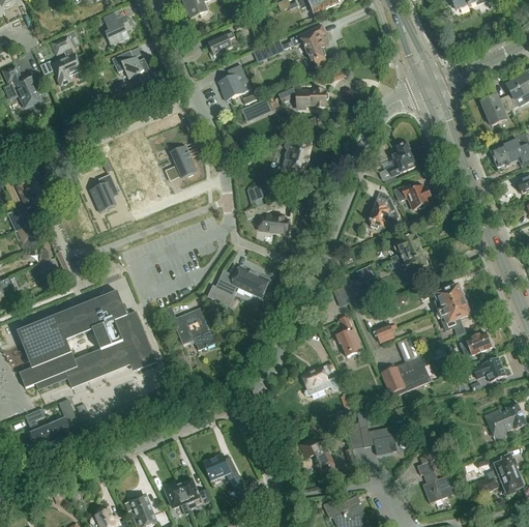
[(180,0),(189,19),(207,11),(203,2),(207,0),(180,0)]
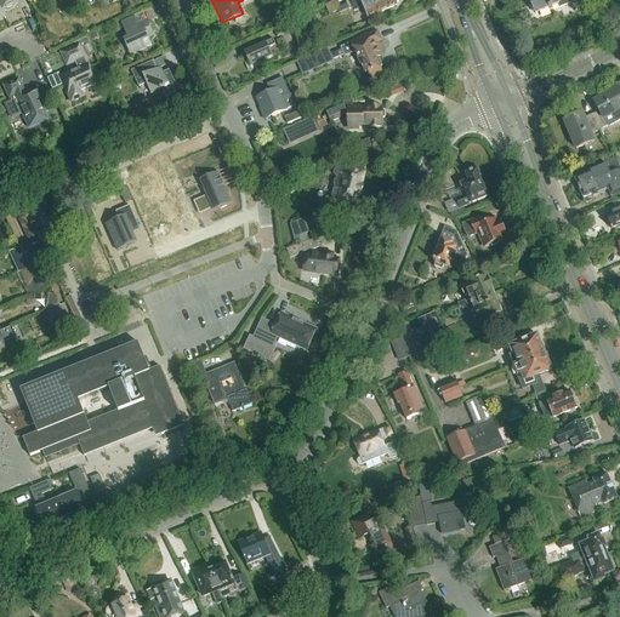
[(331,0),(323,4),(328,12),(337,9),(340,7),(339,4),(337,0),(331,0)]
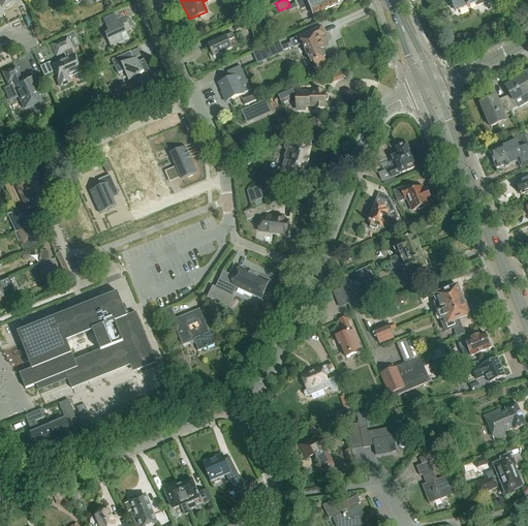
[(301,8),(308,5),(312,13),(336,3),(336,2),(338,0),(292,0),(293,1),(288,3),(289,6),(287,7),(287,8),(300,3),(301,8)]
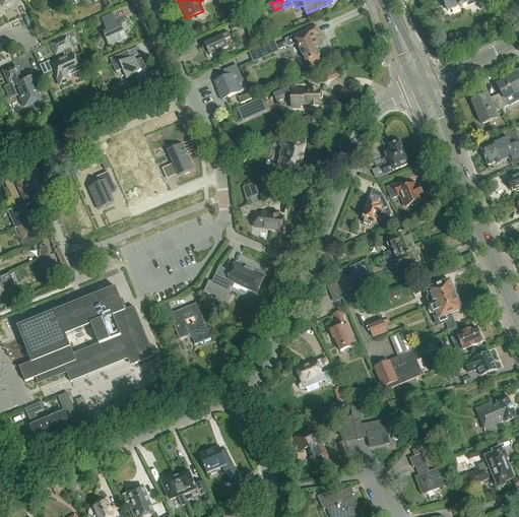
[(443,0),(447,9),(466,1),(468,4),(477,0),(443,0)]
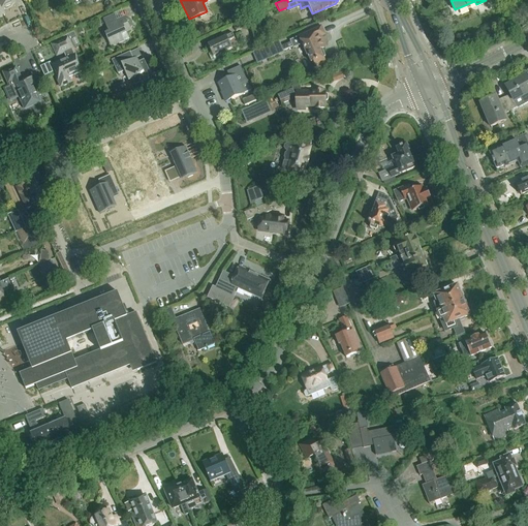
[(130,28),(129,27),(130,24),(130,20),(128,18),(125,17),(124,16),(116,19),(113,11),(101,17),(107,30),(104,31),(110,44),(128,36),(126,30),(130,28)]
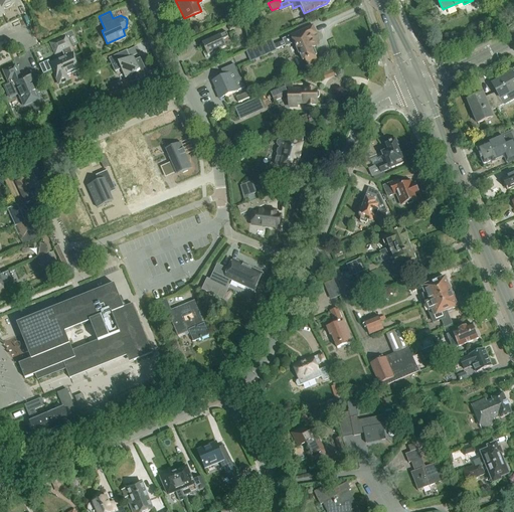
[(237,17),(225,22),(228,29),(240,24),(237,17)]
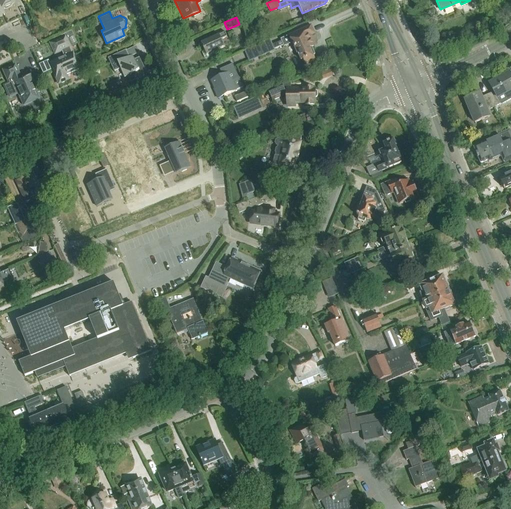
[(308,42),(310,41),(307,35),(313,32),(310,24),(279,37),(280,39),(271,42),(273,47),(282,43),(282,44),(291,40),(296,51),(297,51),(300,59),(307,56),(310,62),(316,59),(308,42)]
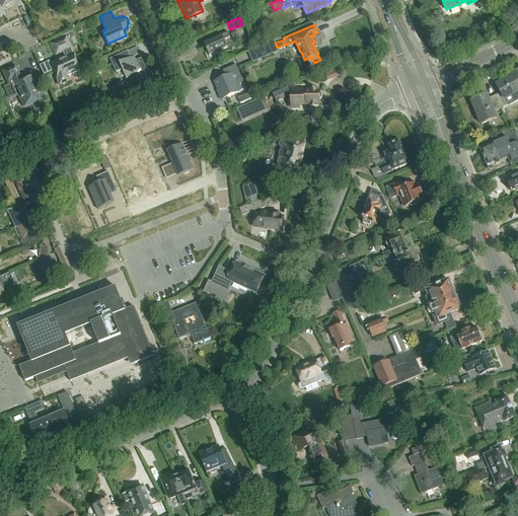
[(215,37),(203,43),(206,49),(205,50),(204,52),(207,57),(208,58),(221,52),(222,50),(221,48),(226,46),(223,38),(228,35),(226,29),(214,35),(215,37)]
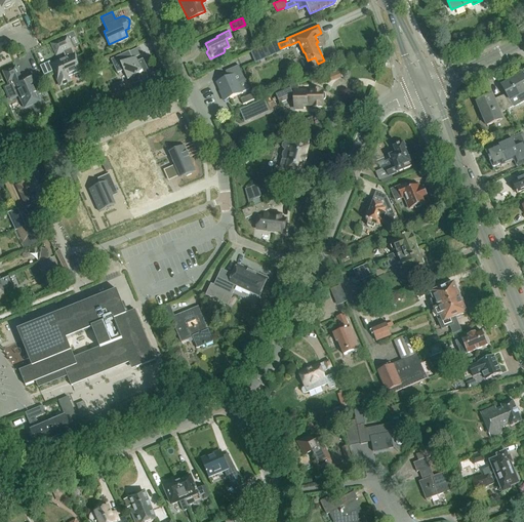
[(71,47),(78,44),(72,31),(65,34),(65,36),(50,42),(54,52),(61,50),(64,56),(49,63),(58,83),(68,79),(65,74),(79,68),(72,52),(71,48),(72,47),(71,47)]
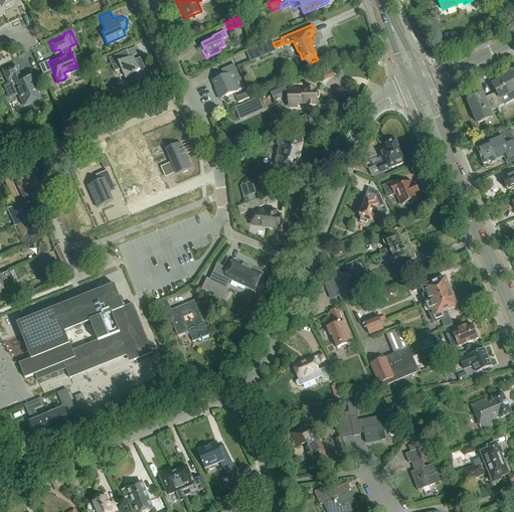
[(270,38),(244,49),(249,61),(275,49),(270,38)]
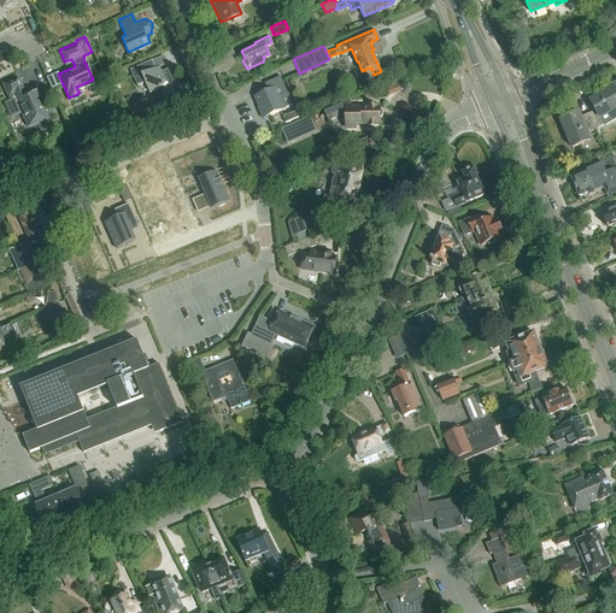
[(151,58),(129,68),(136,83),(145,80),(150,90),(153,88),(157,96),(176,88),(166,66),(157,71),(151,58)]
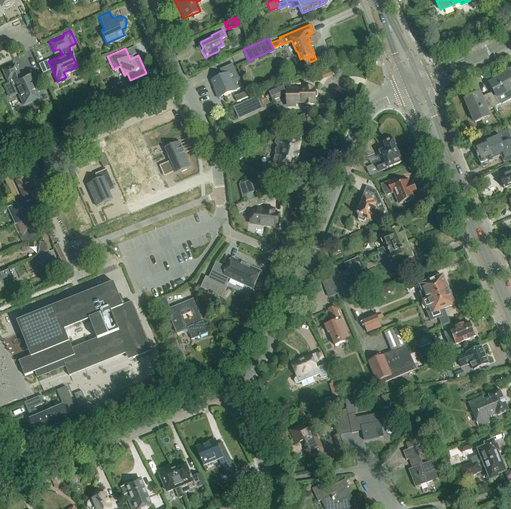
[(214,88),(218,96),(242,85),(232,61),(219,67),(222,73),(210,78),(215,87),(214,88)]
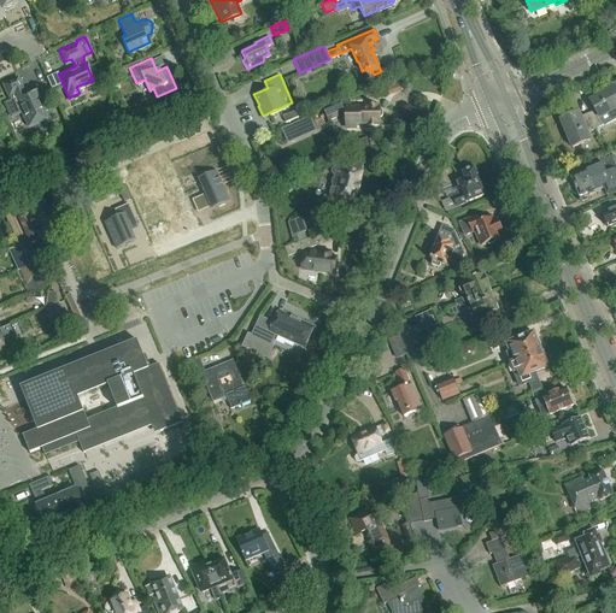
[(45,116),(36,98),(41,95),(36,86),(23,92),(16,76),(1,82),(9,96),(1,100),(9,116),(21,111),(27,124),(45,116)]
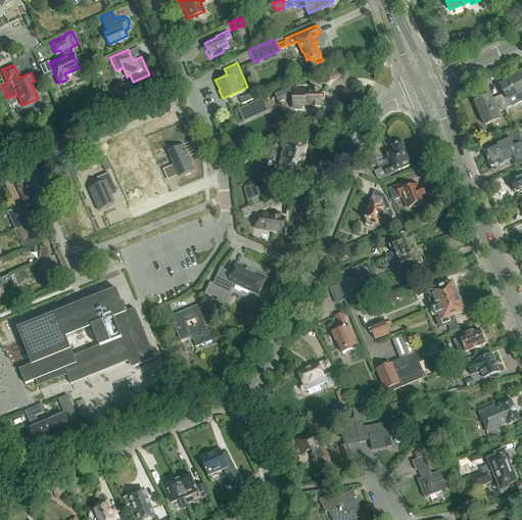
[(337,68),(325,74),(328,81),(340,76),(337,68)]
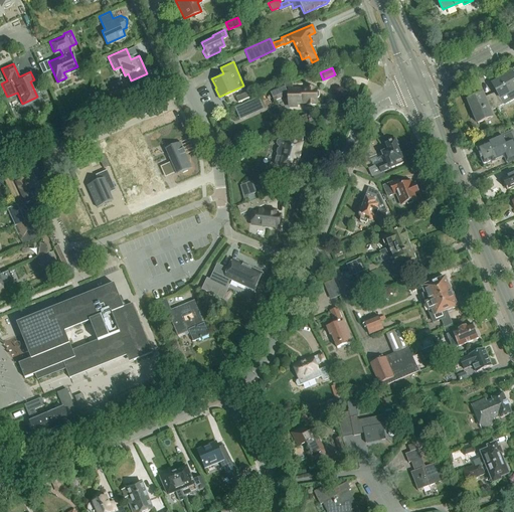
[(495,106),(502,102),(513,94),(513,75),(511,70),(491,81),(495,90),(488,93),(495,106)]
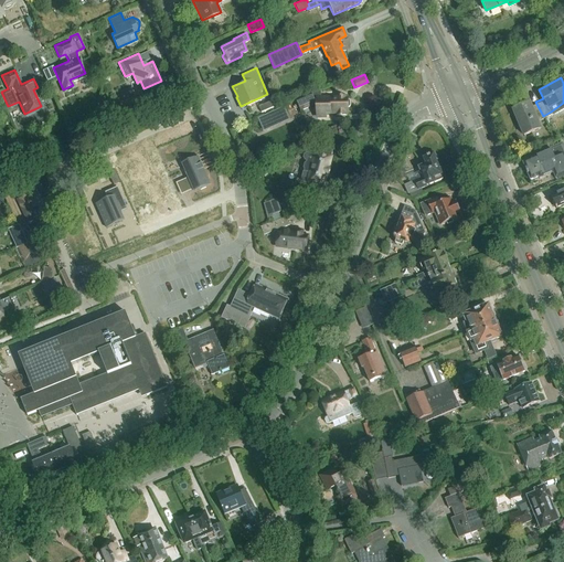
[(317,101),(317,97),(320,97),(320,87),(295,98),(299,109),(317,101)]
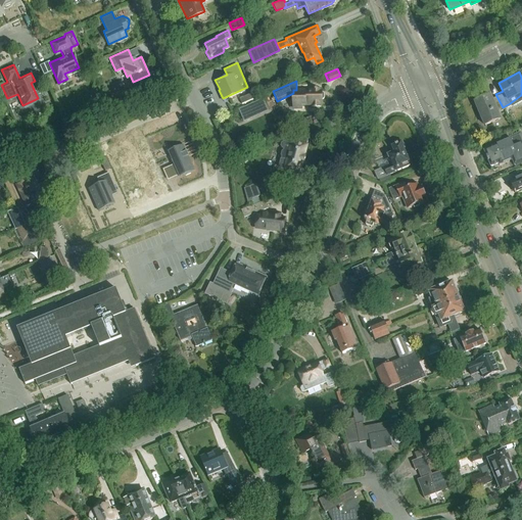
[(320,105),(320,104),(322,103),(322,97),(323,95),(323,91),(321,89),(320,89),(320,88),(311,88),(312,90),(293,90),(293,93),(294,107),(300,106),(300,104),(311,104),(311,105),(320,105)]
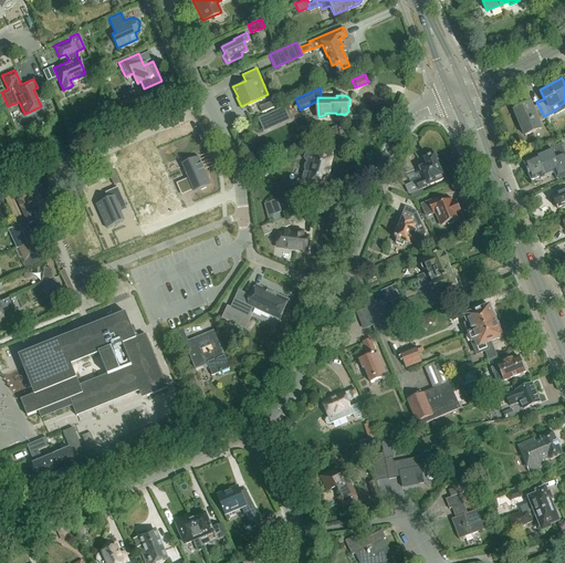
[(537,120),(544,116),(536,102),(531,104),(529,100),(512,107),(523,132),(540,125),(537,120)]
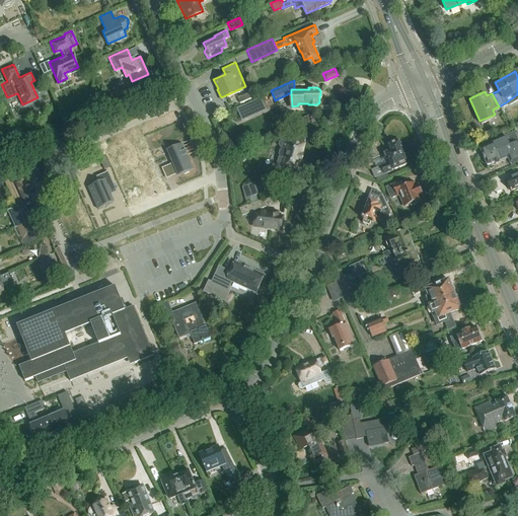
[(305,137),(299,135),(300,130),(282,137),(281,140),(279,141),(278,144),(279,146),(281,147),(281,149),(279,150),(278,154),(279,155),(276,165),(297,170),(299,162),(300,162),(303,152),(302,151),(304,143),(303,143),(305,137)]
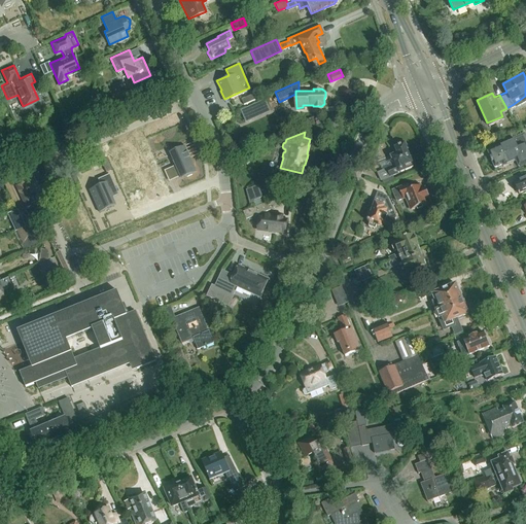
[(516,146),(519,144),(525,142),(522,133),(513,137),(486,148),(491,160),(497,156),(499,155),(498,153),(516,146)]
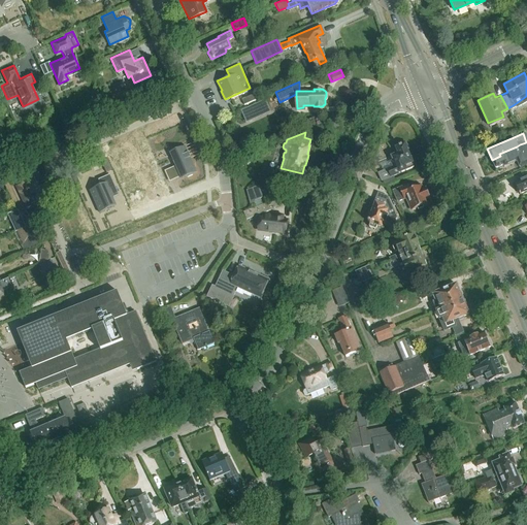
[(382,169),(376,171),(380,178),(398,171),(413,165),(410,159),(412,157),(410,154),(408,154),(405,148),(407,146),(404,140),(400,141),(401,142),(398,144),(395,145),(397,149),(393,151),(394,154),(391,155),(392,157),(380,163),(382,169)]
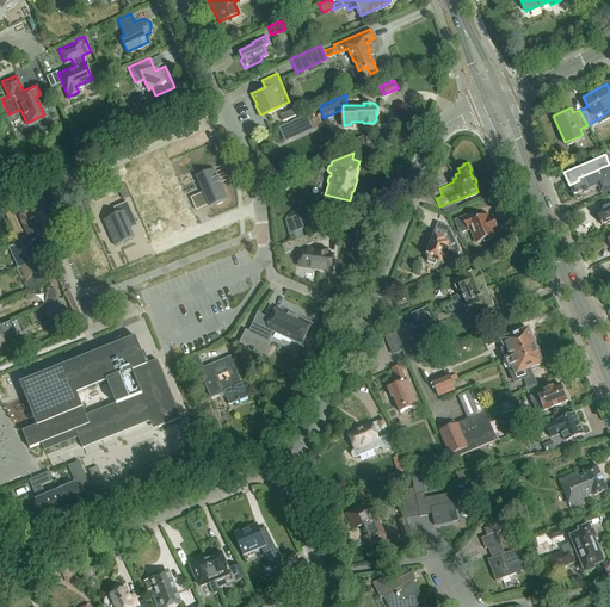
[(609,167),(609,165),(602,167),(598,169),(578,178),(579,180),(577,181),(570,185),(572,192),(580,187),(581,190),(597,184),(599,191),(609,186),(609,167)]
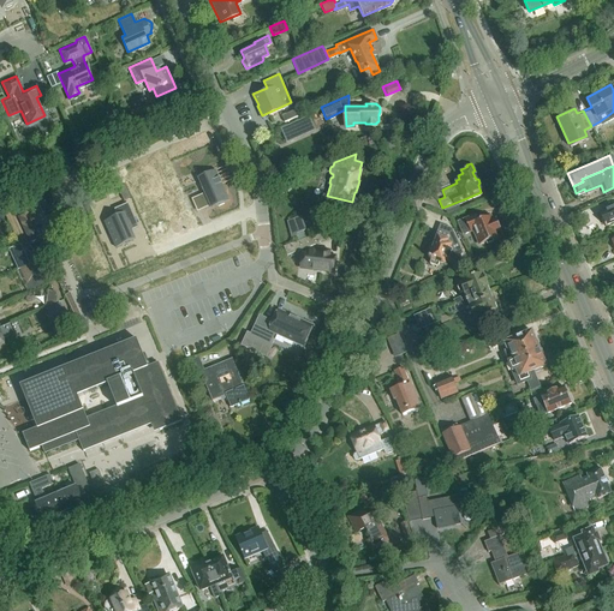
[(215,168),(197,177),(203,191),(198,193),(204,207),(209,205),(210,208),(230,199),(215,168)]
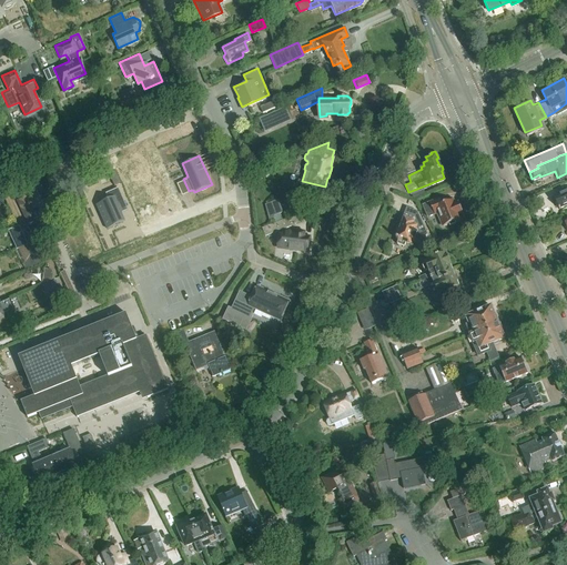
[(149,178),(134,184),(145,211),(161,204),(157,192),(162,189),(155,173),(148,177),(149,178)]
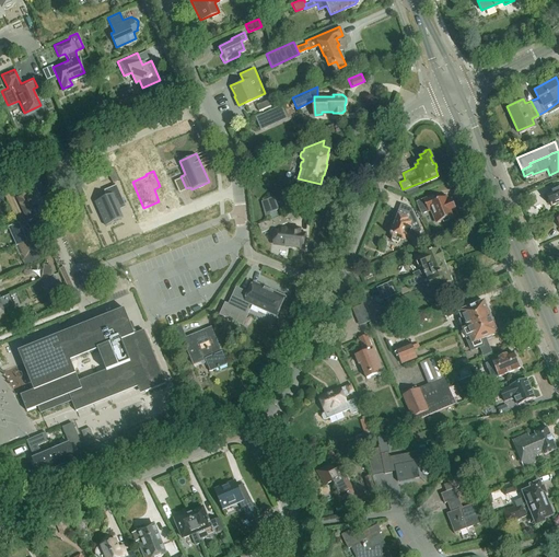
[(106,195),(94,200),(105,224),(121,217),(117,208),(126,205),(116,183),(103,188),(106,195)]
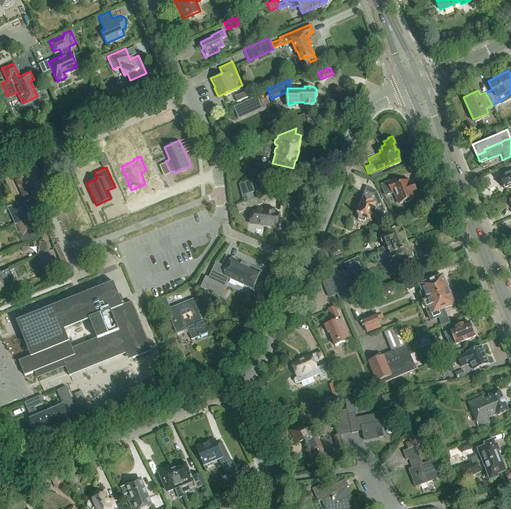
[(510,182),(510,169),(498,175),(500,180),(499,182),(500,184),(502,184),(502,186),(510,182)]
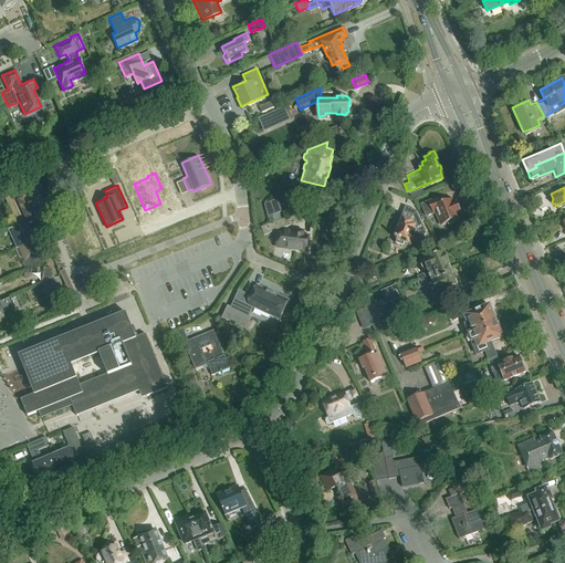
[(437,196),(422,201),(419,202),(425,214),(435,209),(440,222),(447,220),(448,222),(453,220),(452,218),(458,216),(456,211),(459,210),(454,200),(452,201),(450,197),(439,201),(437,196)]
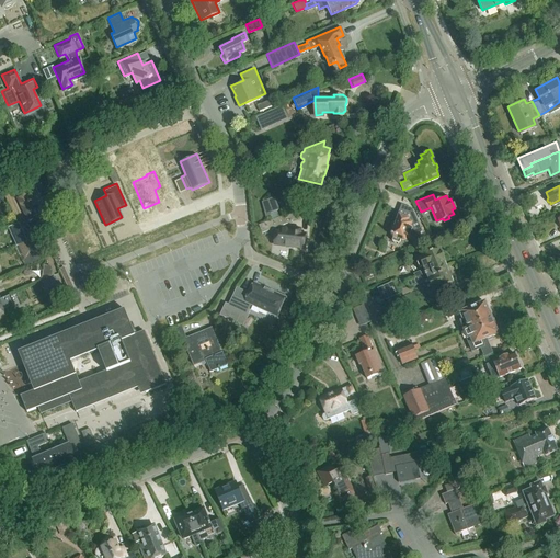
[(16,198),(21,207),(26,205),(22,195),(16,198)]
